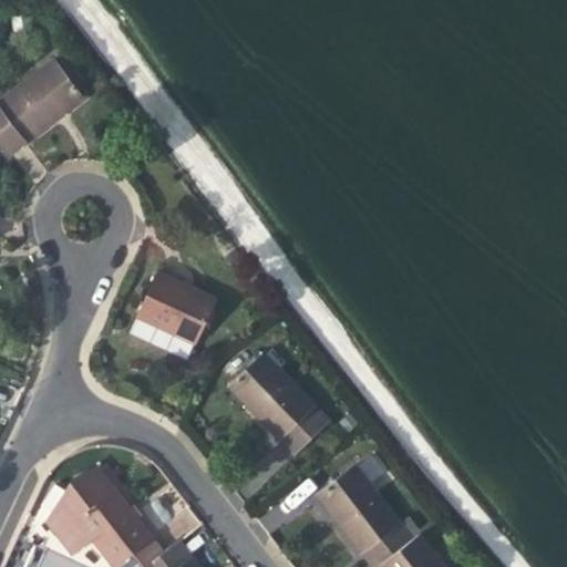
[(32,31),(30,18),(8,21),(11,35),(32,31)]
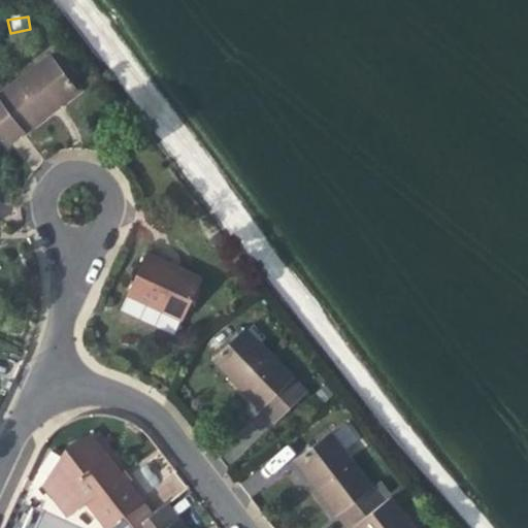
[(76,91),(48,56),(0,92),(0,134),(7,144),(44,116),(76,91)]
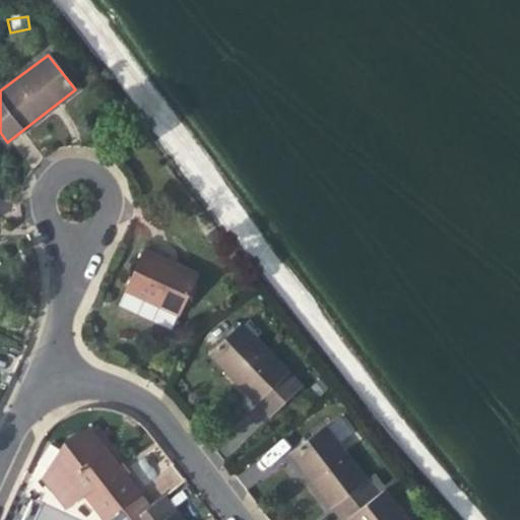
[(185,297),(192,281),(196,273),(144,249),(114,316),(141,329),(166,340),(181,306),(187,309),(191,300),(185,297)]
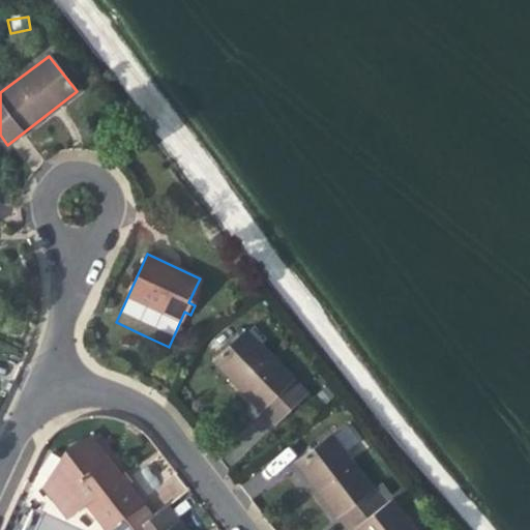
[(202,290),(196,287),(188,302),(195,305),(202,290)]
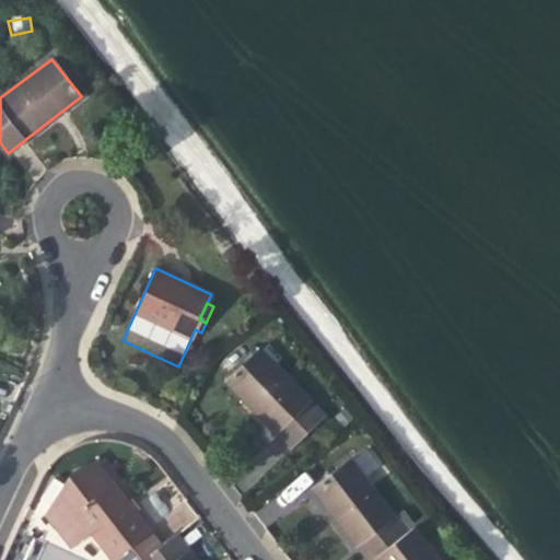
[(257,415),(288,446),(323,413),(260,348),(225,381),(257,415)]
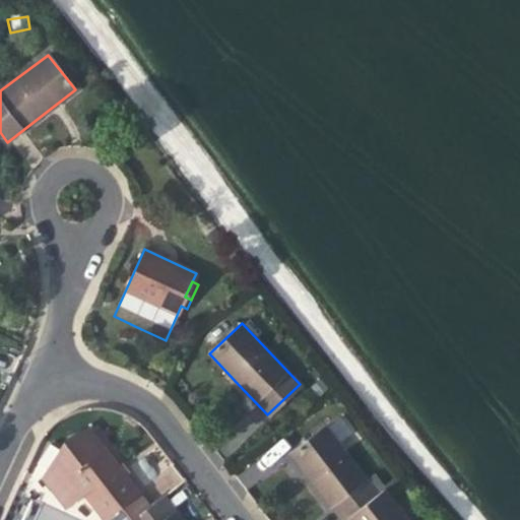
[(331,505),(366,478),(325,427),(290,453),(312,480),(331,505)]
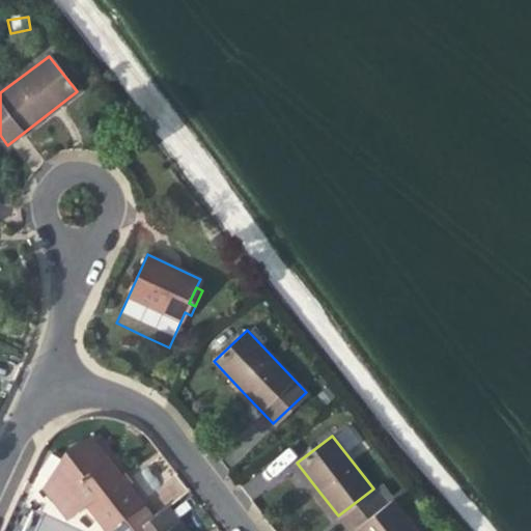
[(232,464),(250,446),(241,437),(223,453),(232,464)]
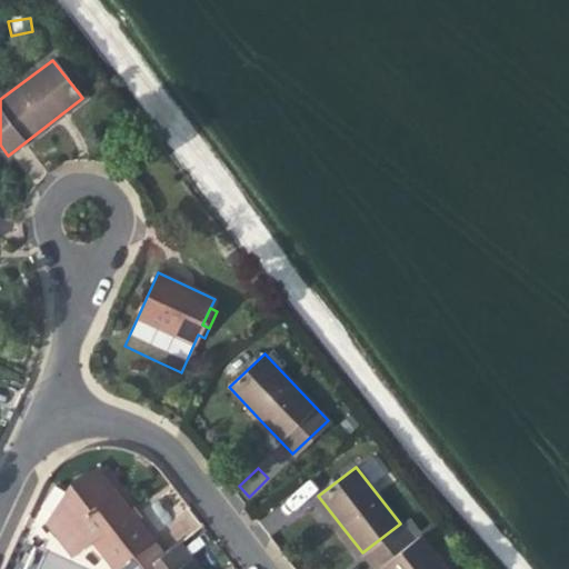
[(109,495),(115,490),(97,469),(92,472),(109,495)]
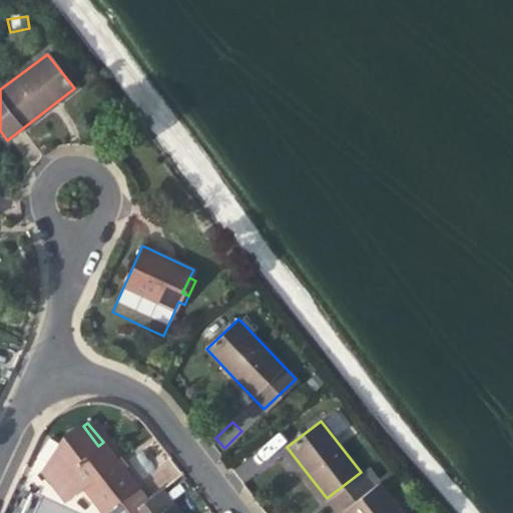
[(100,510),(134,483),(117,461),(103,442),(98,446),(83,426),(67,430),(41,467),(64,497),(80,484),(100,510)]
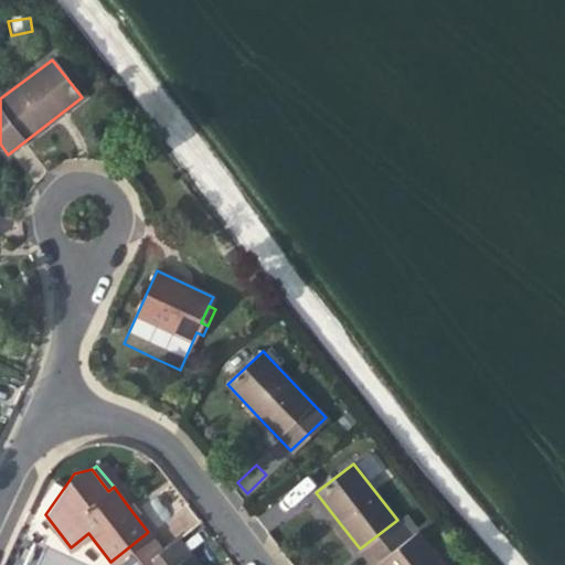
[(404,514),(397,520),(411,537),(417,532),(404,514)]
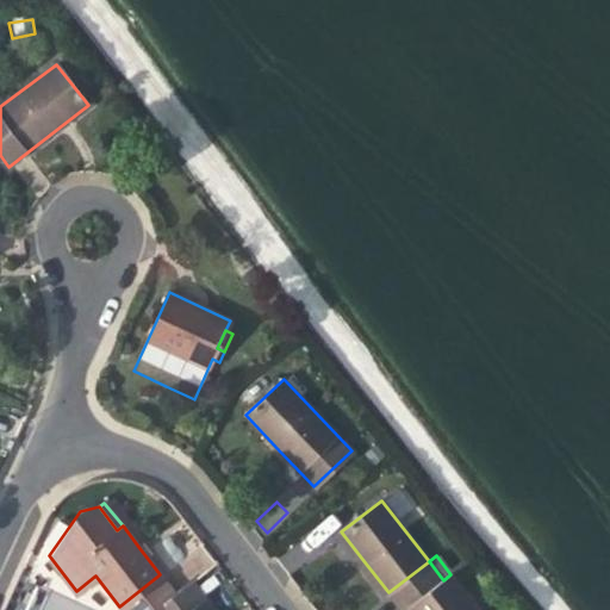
[(443,580),(429,561),(388,592),(400,609),(404,609),(409,608),(443,580)]
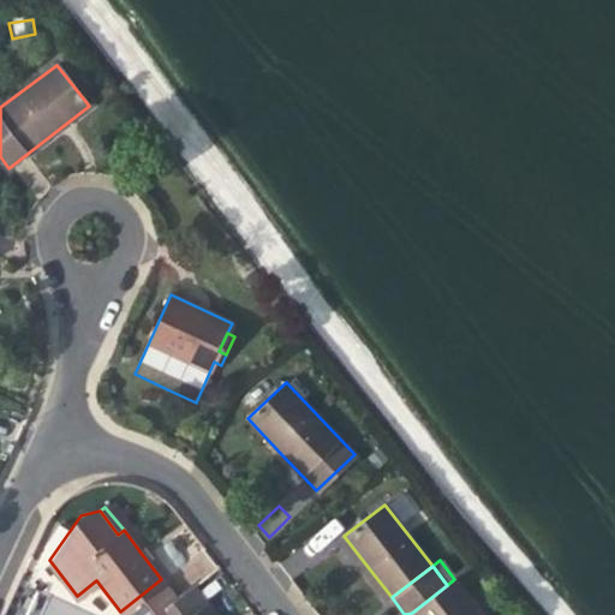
[(161,579),(120,611),(114,614),(153,614),(175,597),(161,579)]
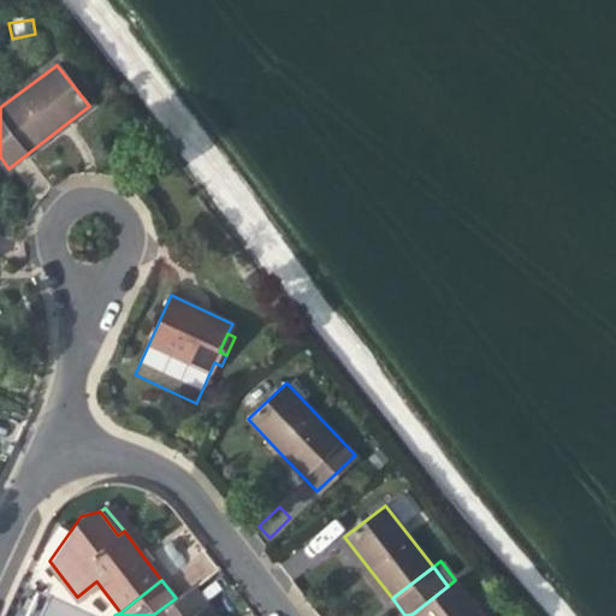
[(483,615),(455,580),(448,586),(413,614),(414,615),(483,615)]
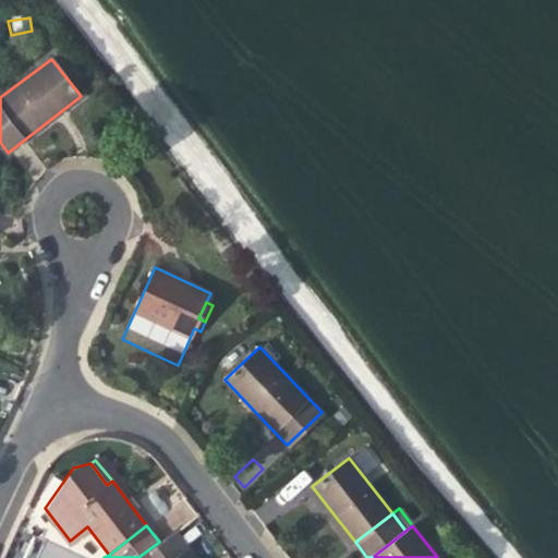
[(195,557),(174,531),(159,542),(138,557),(195,557)]
